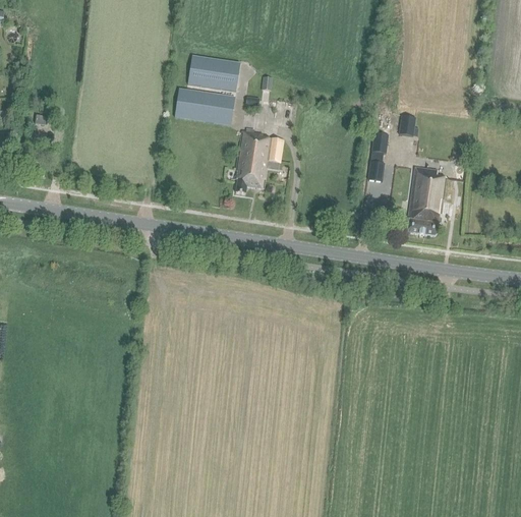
[(236,87),(240,61),(191,54),(187,81),(236,89),(236,87)]
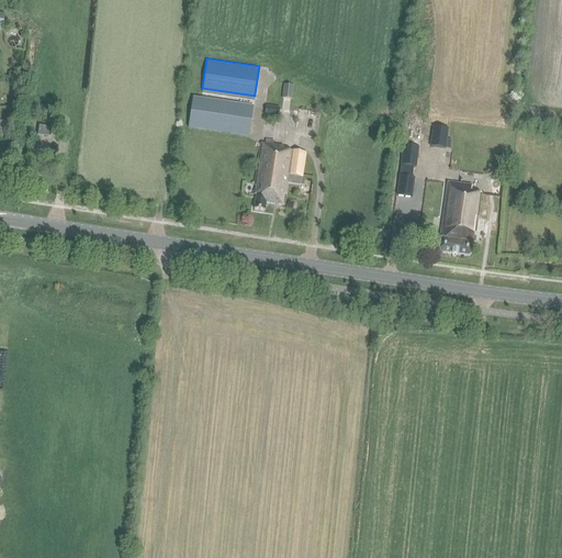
[(293,84),(284,82),(282,96),(292,97),(293,84)]
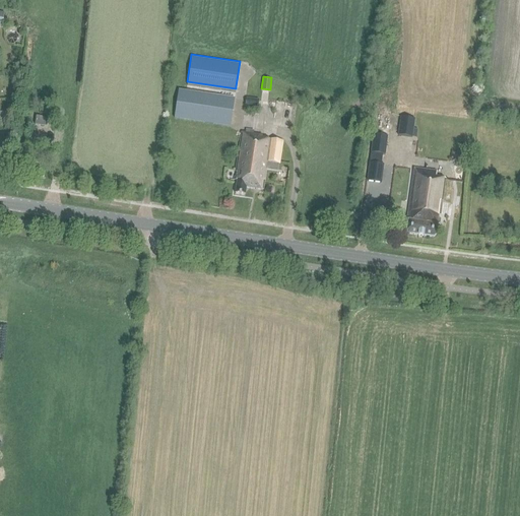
[(178,86),(174,115),(231,123),(235,95),(235,94),(178,86)]
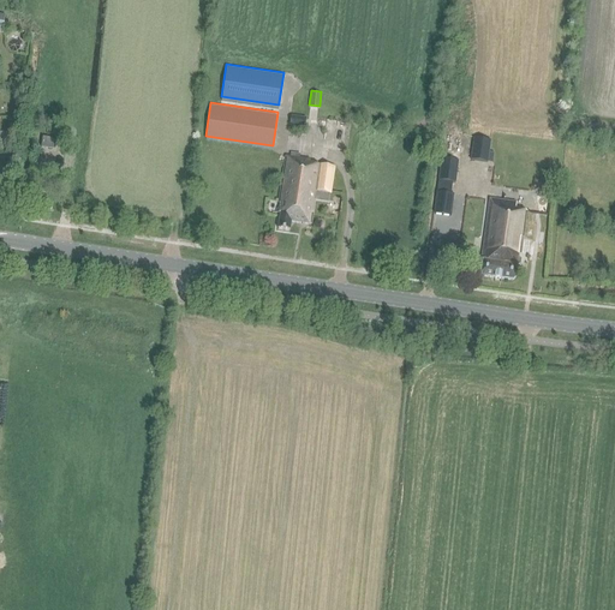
[(305,115),(292,113),(291,123),(304,125),(305,115)]
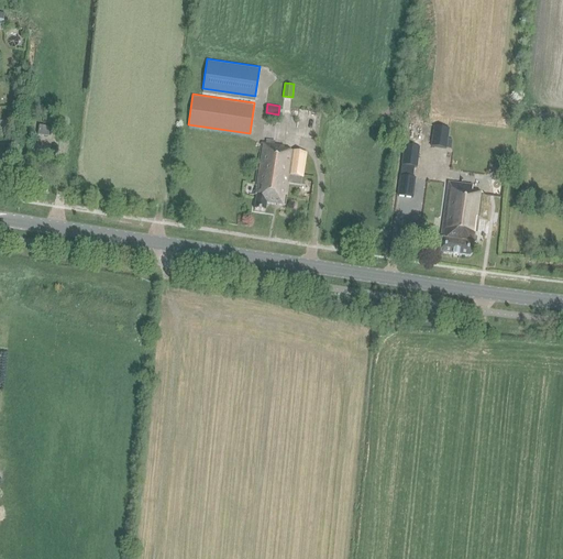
[(10,119),(0,117),(0,129),(9,130),(10,119)]
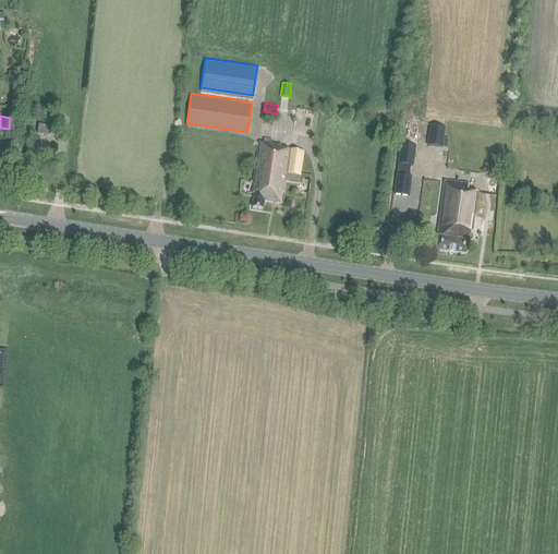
[(50,124),(39,122),(37,131),(49,133),(50,124)]
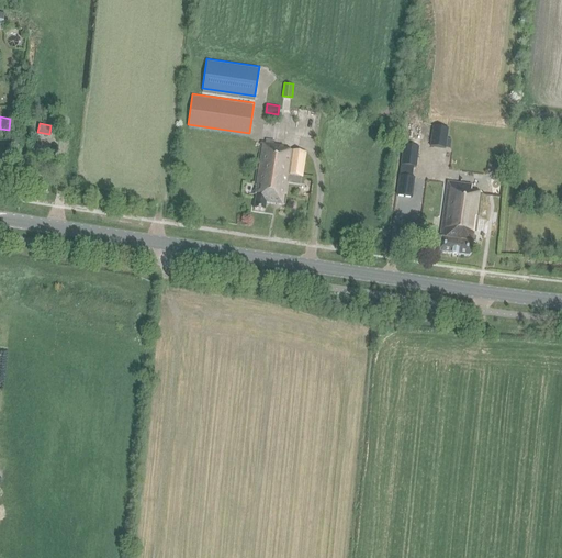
[(448,125),(433,123),(430,143),(446,145),(448,125)]
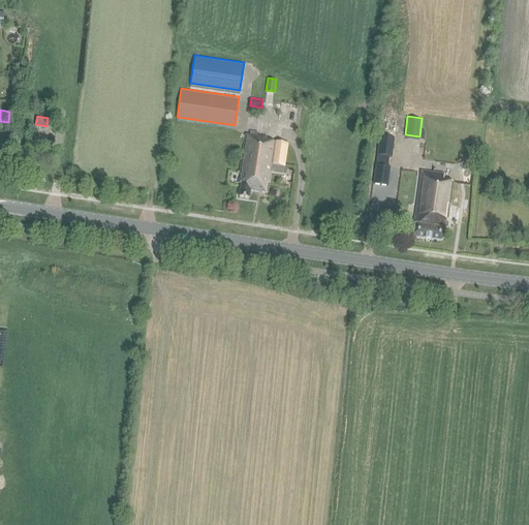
[(249,132),(245,132),(239,180),(242,180),(240,194),(249,195),(250,188),(268,190),(272,161),(284,163),(286,141),(266,137),(267,135),(257,133),(257,130),(250,129),(249,132)]
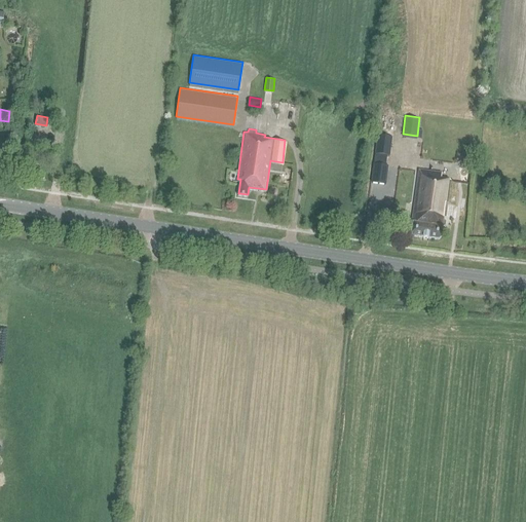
[(389,153),(391,135),(377,133),(375,151),(389,153)]
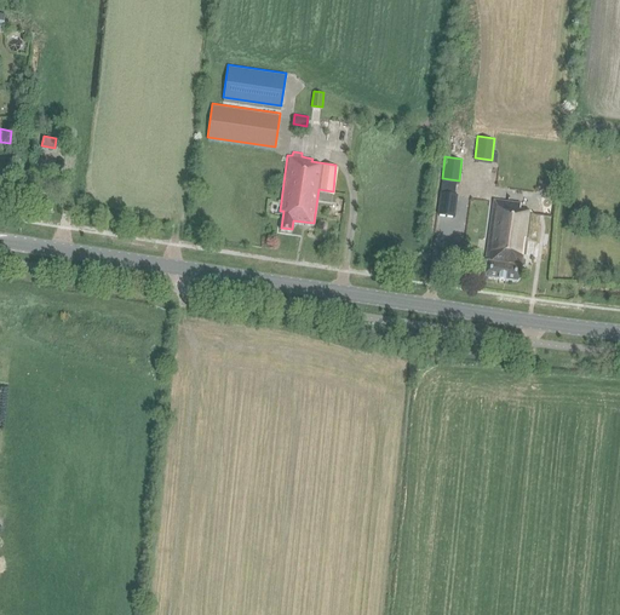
[(437,211),(454,213),(458,191),(441,189),(437,211)]
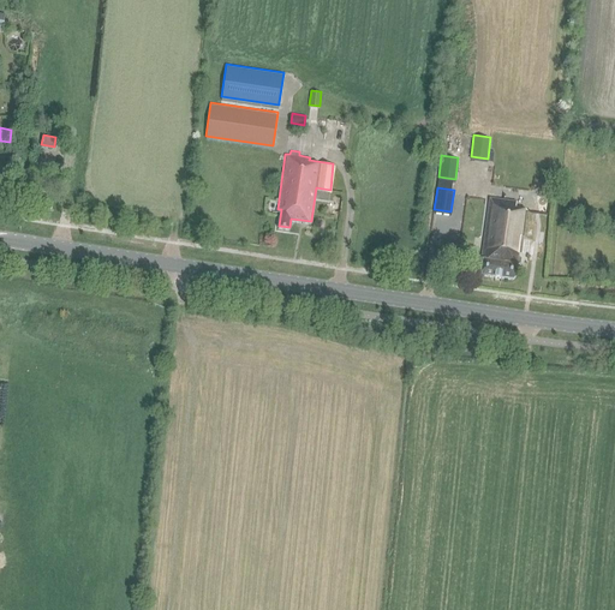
[(489,193),(484,235),(481,256),(483,256),(481,269),(483,271),(512,276),(515,273),(517,261),(519,259),(519,256),(518,255),(518,251),(520,251),(523,235),(526,208),(514,207),(515,199),(496,197),(496,193),(489,193)]
